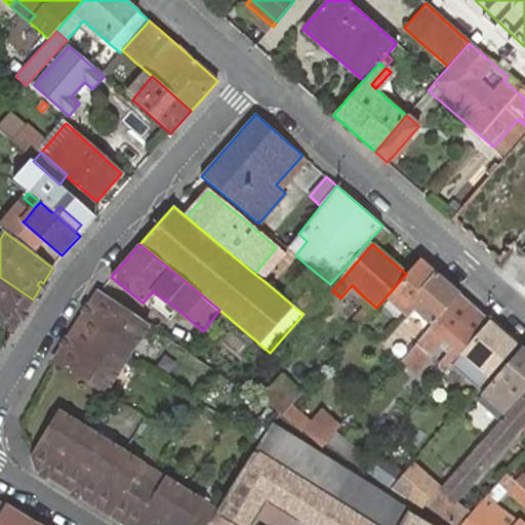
[(276,247),(254,274),(267,283),(288,256),(276,247)]
